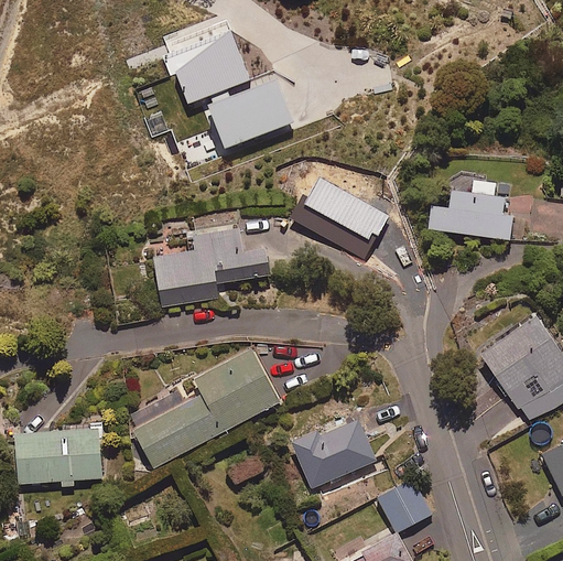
[(225,8),(163,32),(170,50),(164,52),(172,71),(176,69),(190,101),(210,93),(217,108),(208,111),(224,150),(303,118),(285,73),(234,94),(230,86),(252,77),(225,8)]
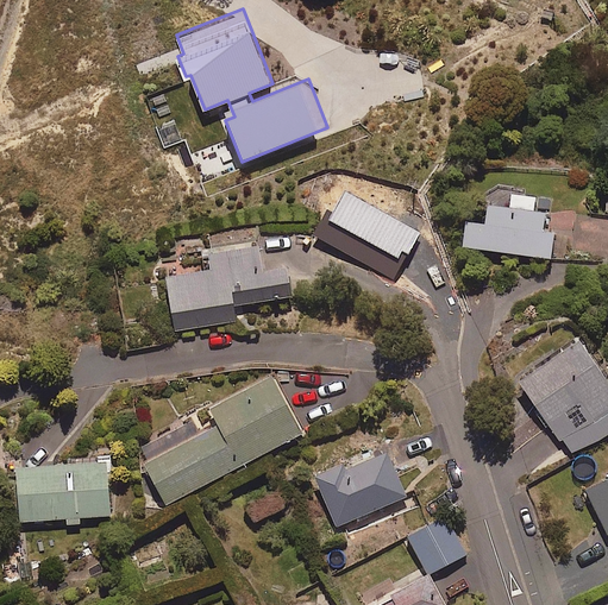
[(344,183),(315,231),(396,277),(425,231),(344,183)]
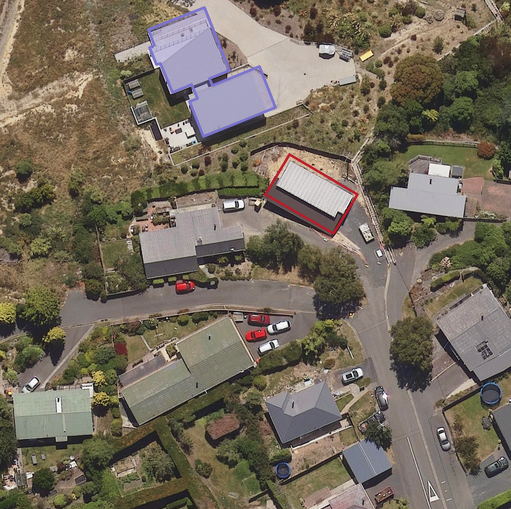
[(389,184),(386,207),(463,218),(466,196),(456,194),(459,177),(410,170),(407,187),(389,184)]
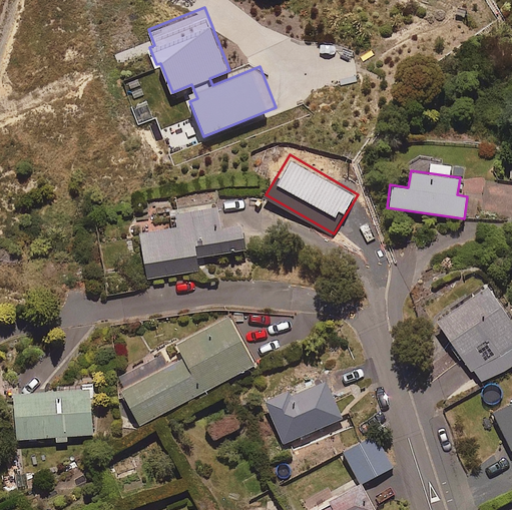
[(222,226),(218,206),(174,214),(176,228),(139,234),(146,279),(201,270),(199,258),(247,249),(243,222),(222,226)]
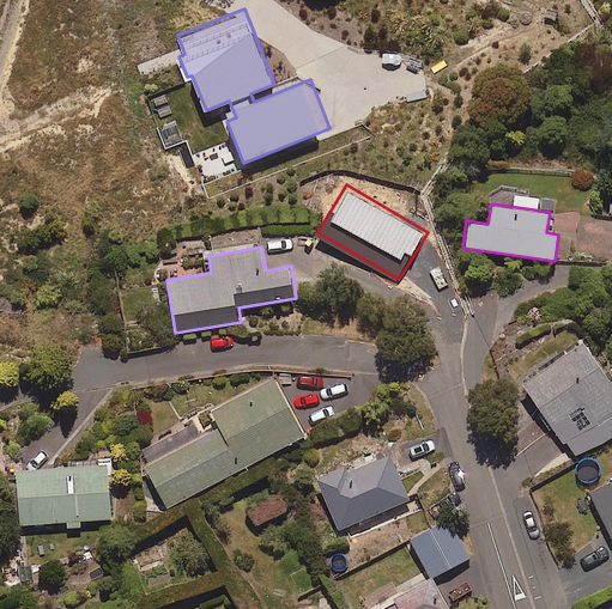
[(611,383),(583,342),(521,384),(575,462),(611,436),(611,383)]
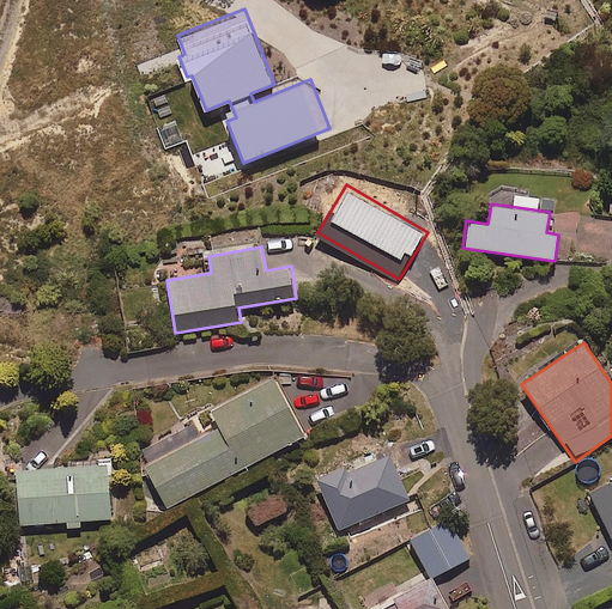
[(276,378),(212,410),(220,427),(144,467),(167,511),(307,439),(276,378)]
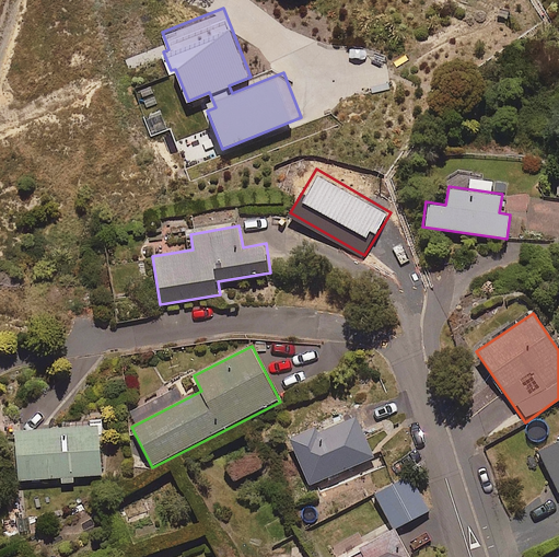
[(316,427),(288,440),(310,486),(376,455),(358,416),(318,433),(316,427)]
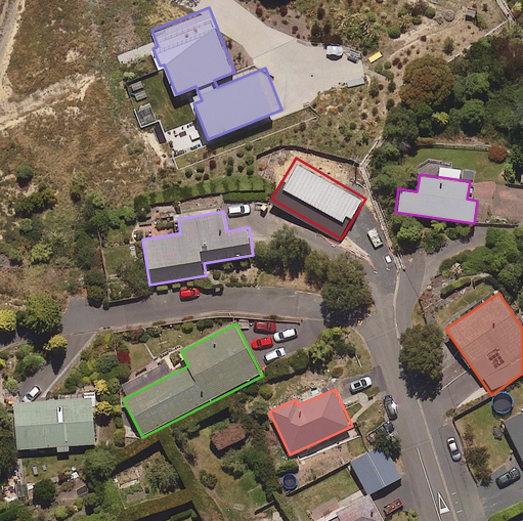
[(96,445),(93,398),(13,403),(16,450),(96,445)]
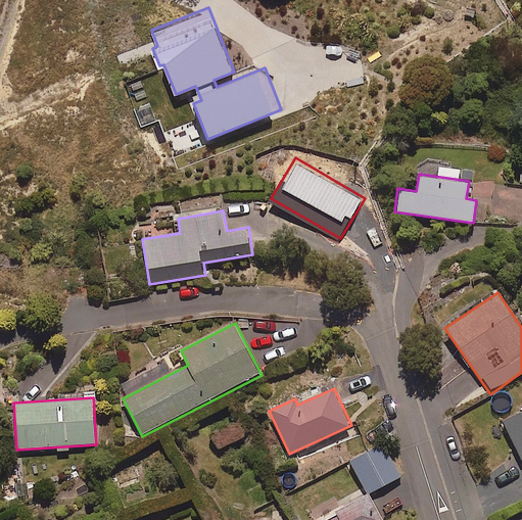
[(521,412),(503,421),(521,460),(521,412)]
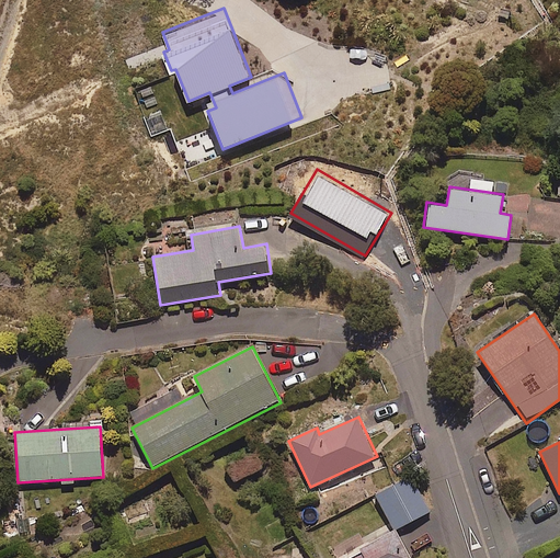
[(411,473),(377,491),(397,527),(431,510),(411,473)]
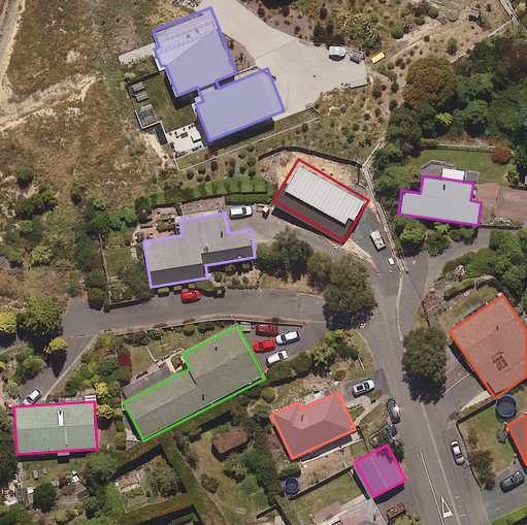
[(388,524),(373,497),(339,515),(343,523),(339,524),(388,524)]
